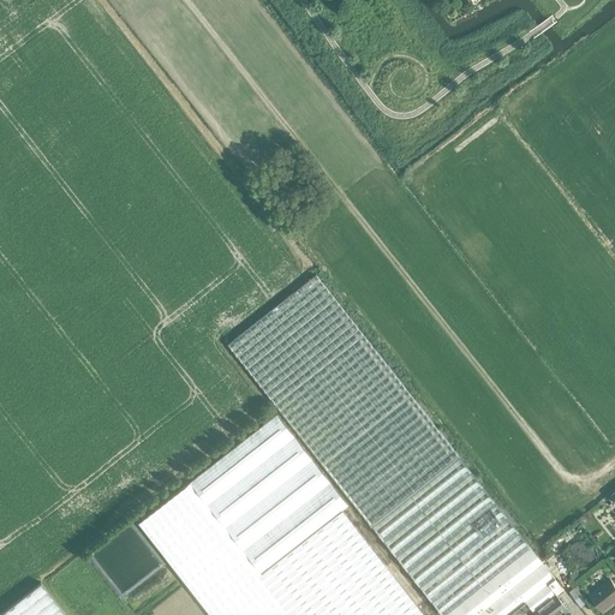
[(227,344),(441,614),(507,614),(525,601),(532,610),(555,593),(547,583),(554,577),(315,274),(227,344)]
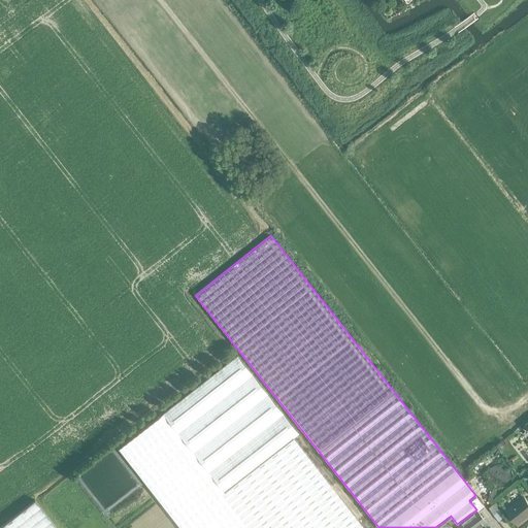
[(363,527),(293,437),(298,433),(237,356),(119,449),(178,527),(363,527)]
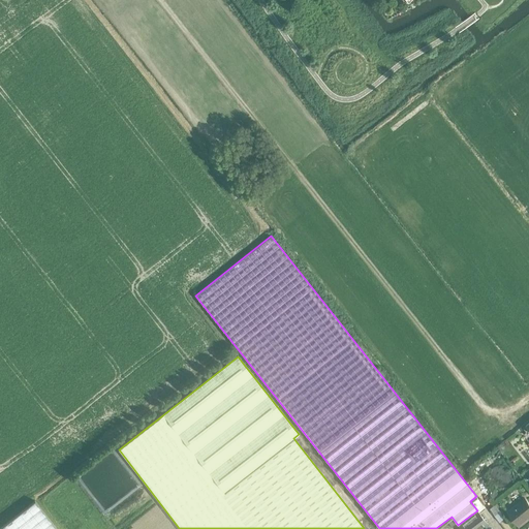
[(518,524),(528,515),(528,503),(524,497),(507,511),(518,524)]
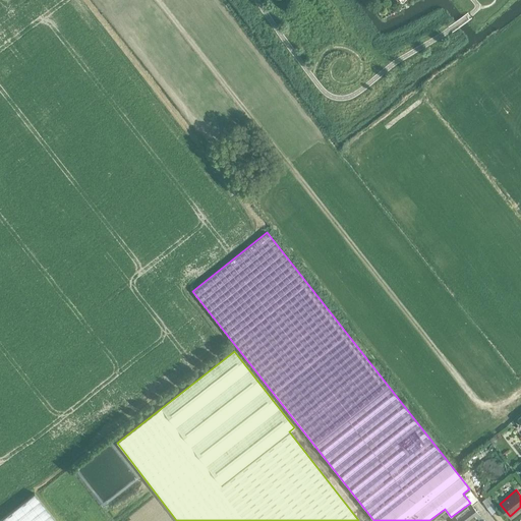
[(55,520),(36,496),(1,520),(55,520)]
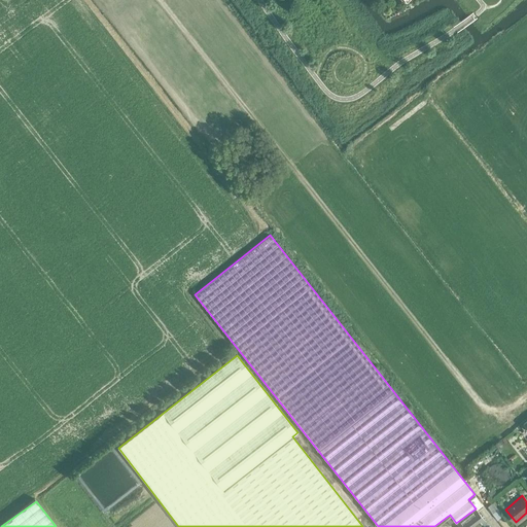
[(476,508),(456,523),(459,526),(475,526),(485,520),(476,508)]
